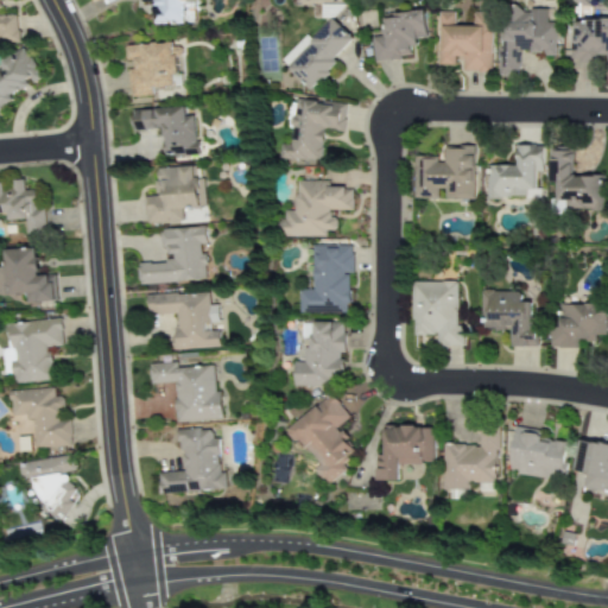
[(194,24),(192,0),(140,0),(140,4),(153,2),(153,25),(194,24)]
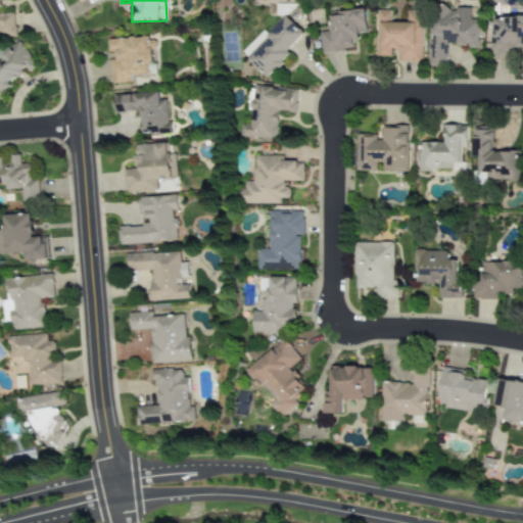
[(430,66),(446,66),(447,47),(478,47),(478,19),(471,19),(471,8),(431,8),(430,66)]
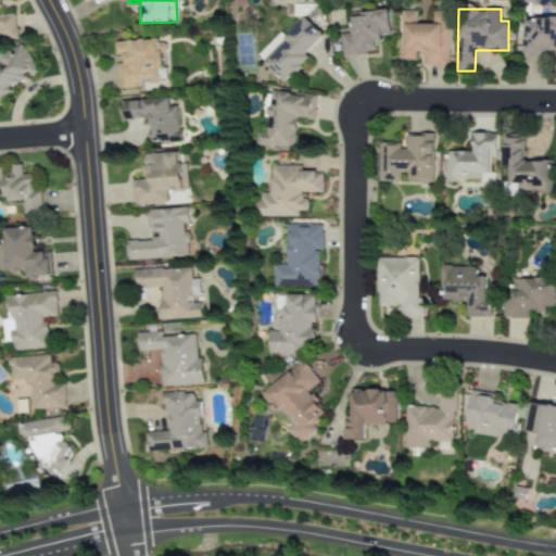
[(391,36),(389,11),(351,14),(352,34),(341,35),(342,55),(380,53),(378,37),(391,36)]
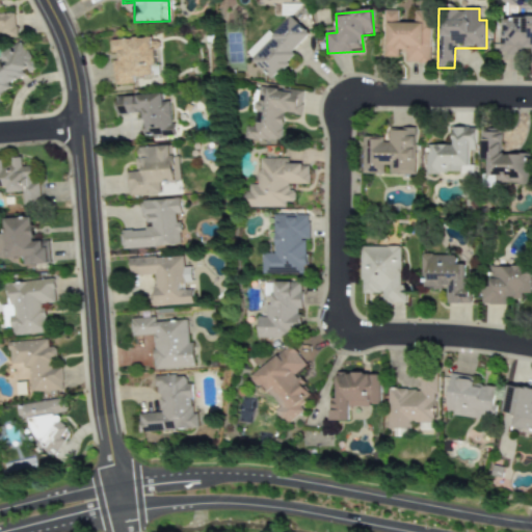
[(384,57),(398,57),(398,50),(405,50),(405,62),(430,62),(430,12),(415,12),(415,24),(399,24),(399,11),(384,11),(384,57)]
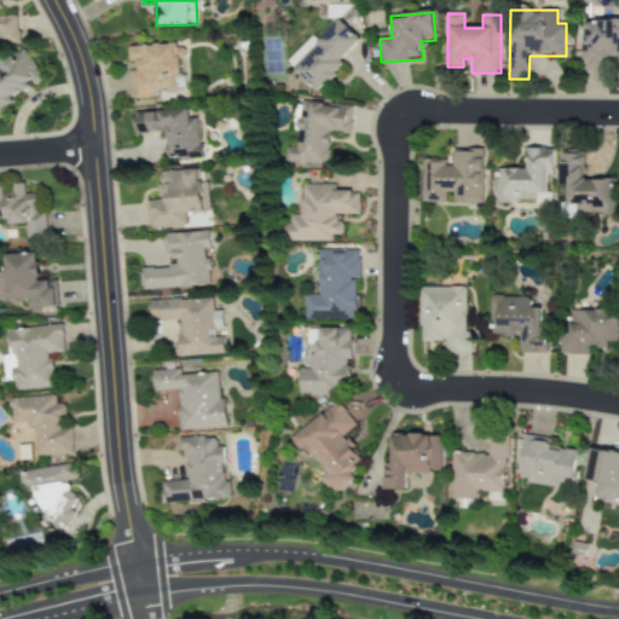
[(316,91),(363,42),(341,21),(294,70),(316,91)]
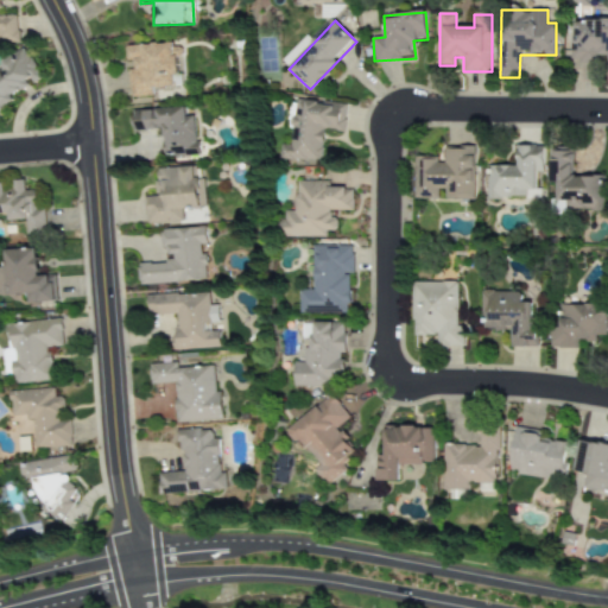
[(607,20),(572,20),(571,59),(607,59),(607,20)]
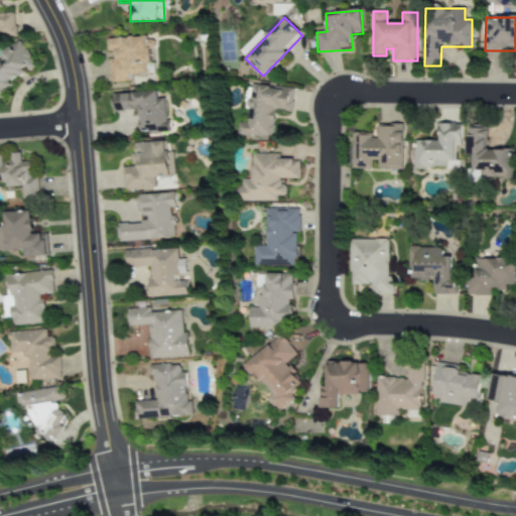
[(240,51),(247,57),(264,37),(257,31),(240,51)]
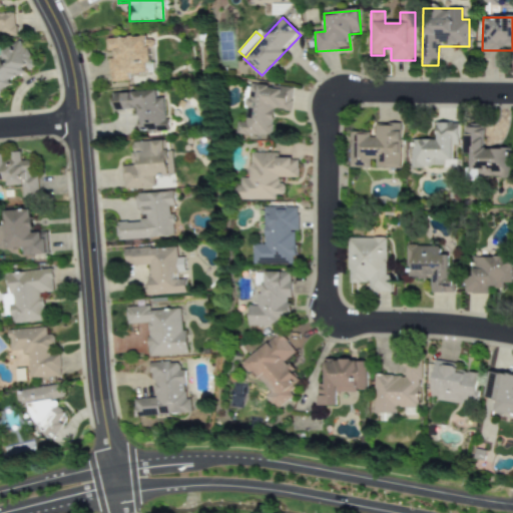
[(110,83),(129,81),(128,74),(149,73),(146,36),(107,39),(108,52),(114,51),(114,59),(108,59),(110,83)]
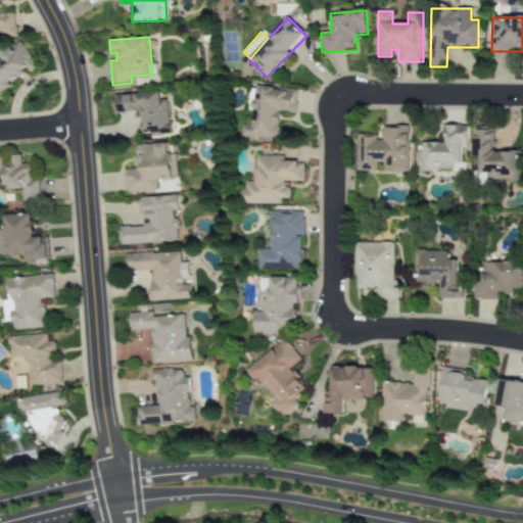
[(0,95),(12,90),(8,84),(27,74),(27,73),(35,68),(20,42),(0,52),(3,57),(0,58),(0,95)]
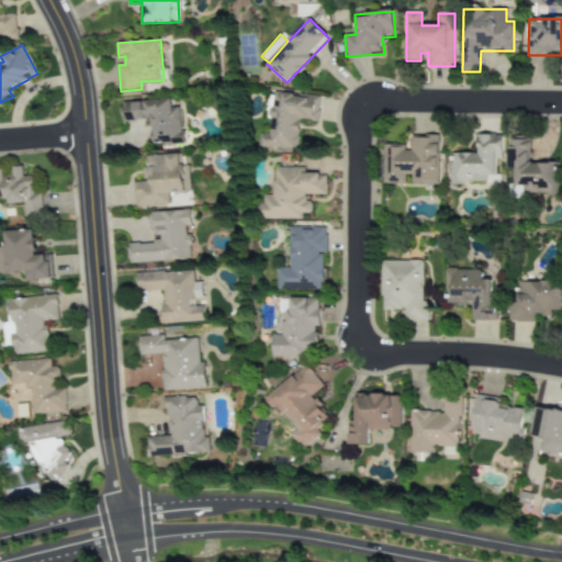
[(319,98),(274,91),(268,135),(259,134),(257,148),(278,150),(278,153),(294,155),(299,120),(316,122),(319,98)]
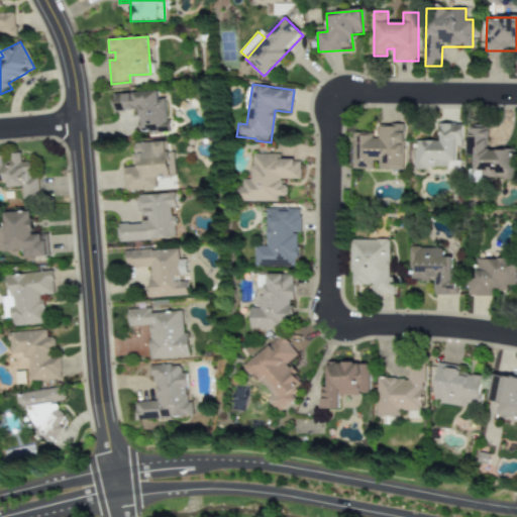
[(138,133),(167,132),(166,99),(158,99),(158,92),(113,94),(114,111),(138,110),(138,133)]
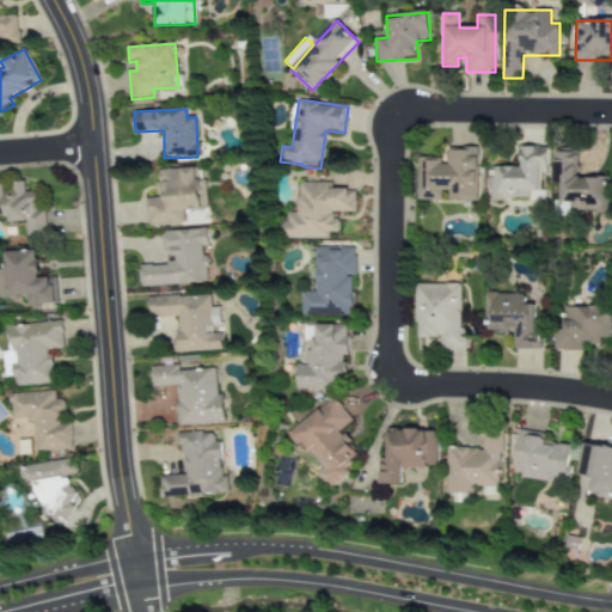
[(519,147),(519,167),(489,167),(490,201),(530,200),(530,191),(539,191),(538,173),(546,173),(546,147),(519,147)]
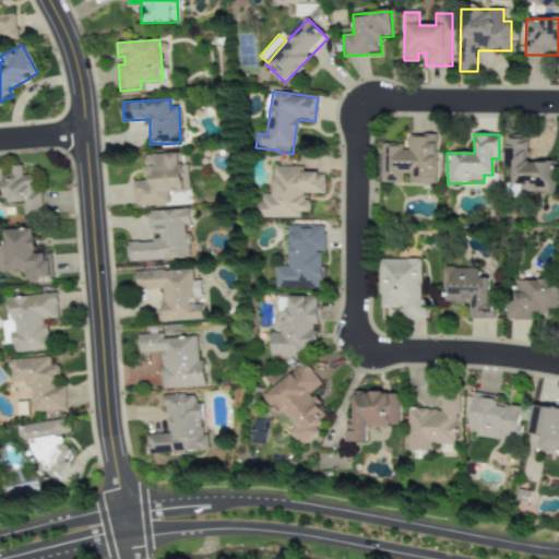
[(436,185),(436,137),(407,137),(407,146),(380,145),(380,182),(402,182),(402,175),(409,175),(408,183),(436,185)]
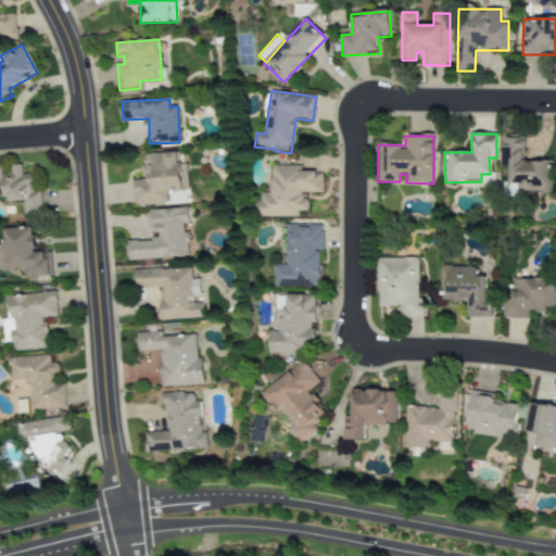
[(551,192),(552,162),(523,161),(523,139),(503,138),(502,167),(508,167),(507,184),(516,185),(516,191),(551,192)]
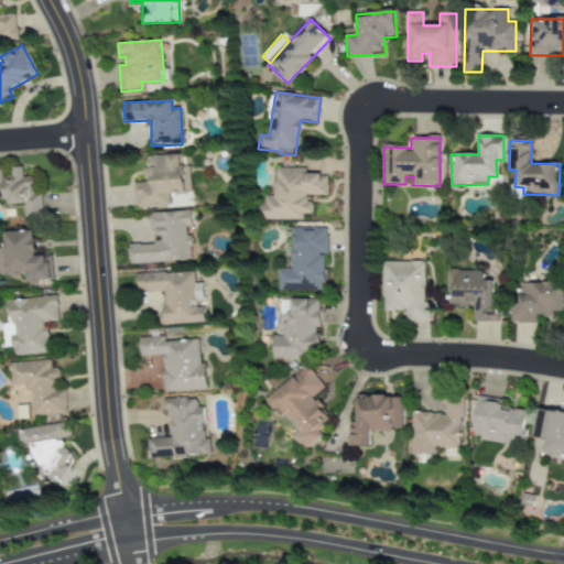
[(144,156),(145,182),(133,183),(136,208),(169,206),(169,194),(190,193),(187,154),(144,156)]
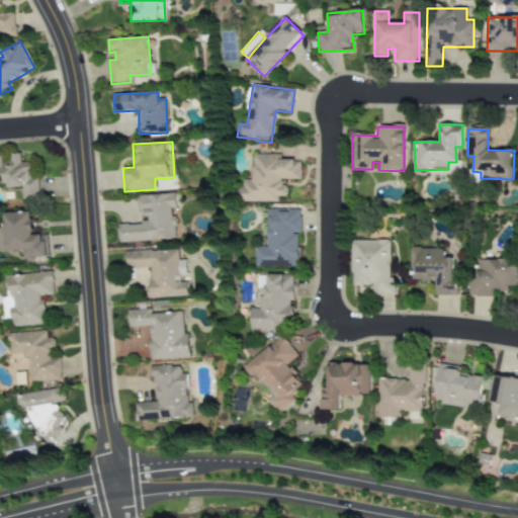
[(0,156),(0,182),(6,182),(7,188),(21,187),(22,201),(38,200),(36,177),(31,177),(30,162),(21,163),(21,155),(0,156)]
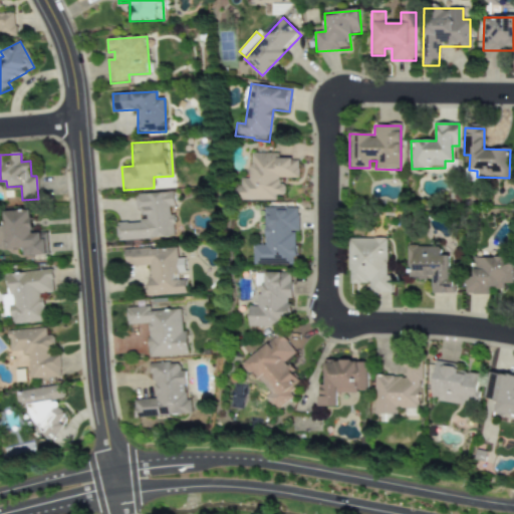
[(297,178),(297,159),(278,159),(278,154),(249,154),(250,179),(240,179),(240,187),(235,187),(235,201),(282,200),(282,179),(297,178)]
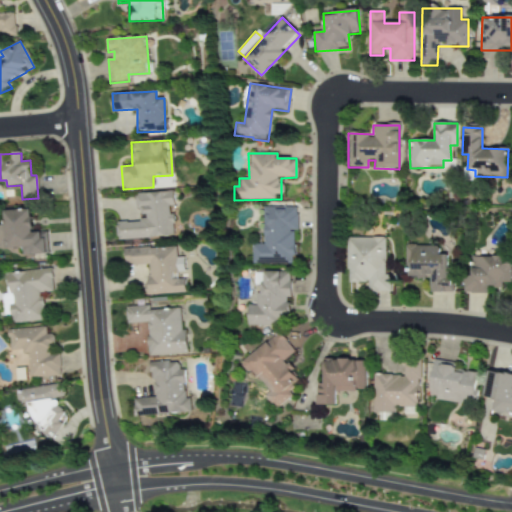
[(116,222),(117,240),(172,237),(170,206),(174,205),(173,191),(135,194),(136,210),(142,209),(143,221),(116,222)]
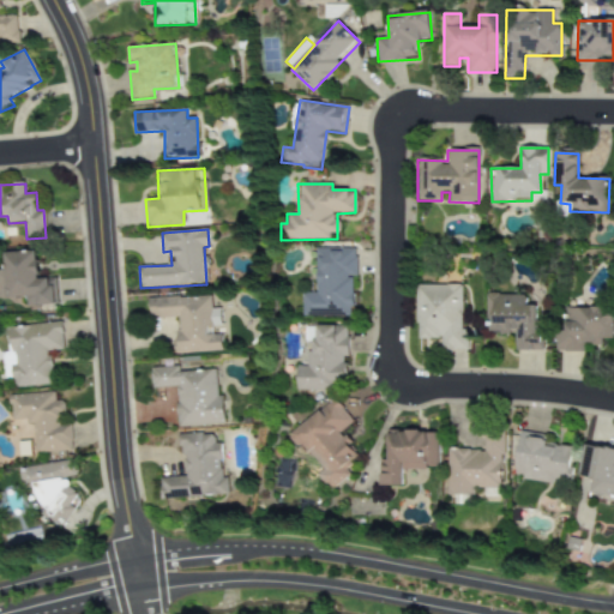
[(300,317),(351,317),(350,277),(356,277),(355,248),(314,248),(315,293),(300,293),(300,317)]
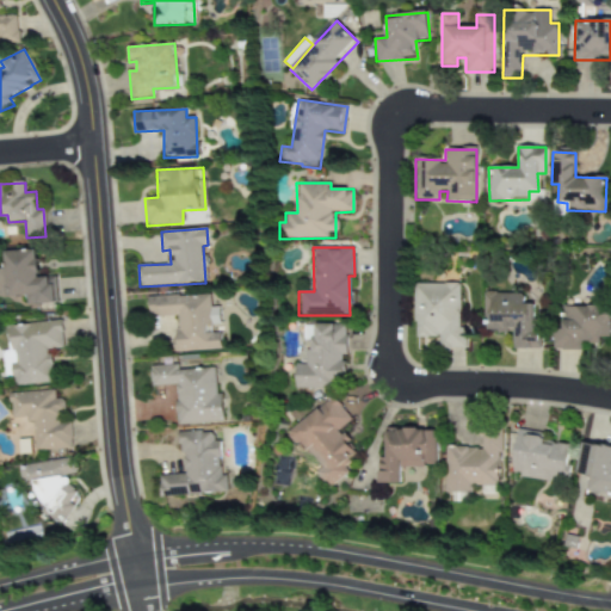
[(57,303),(56,277),(39,278),(38,251),(4,252),(5,269),(0,269),(0,296),(25,296),(25,304),(57,303)]
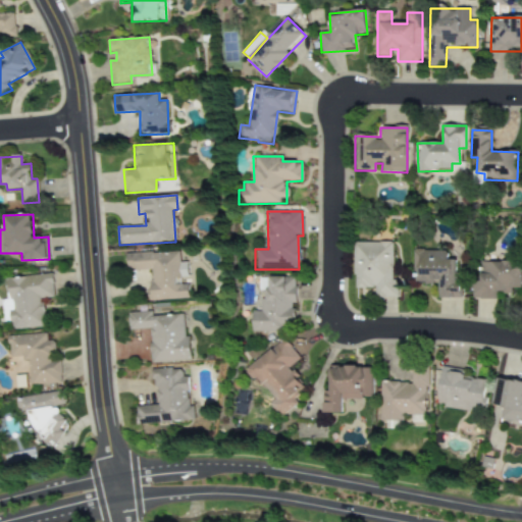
[(354,243),(355,289),(374,288),(375,299),(398,298),(398,278),(394,278),(393,242),(354,243)]
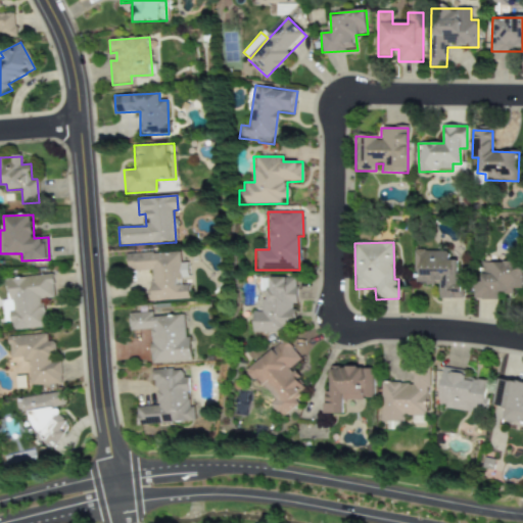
[(448,251),(414,251),(414,284),(440,284),(440,299),(460,299),(460,260),(448,260),(448,251)]
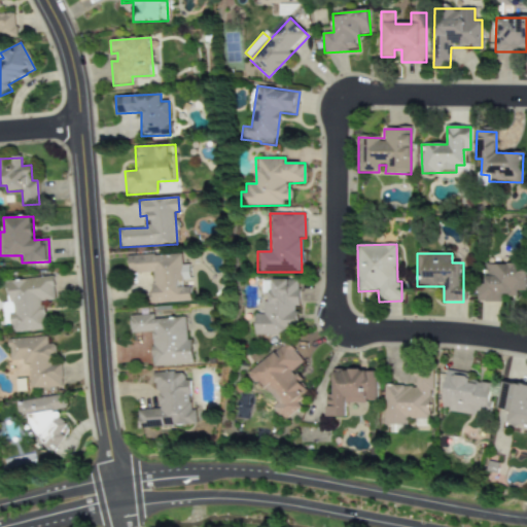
[(189,302),(189,287),(179,287),(179,280),(188,280),(187,265),(181,266),(180,254),(127,256),(128,274),(149,273),(151,304),(189,302)]
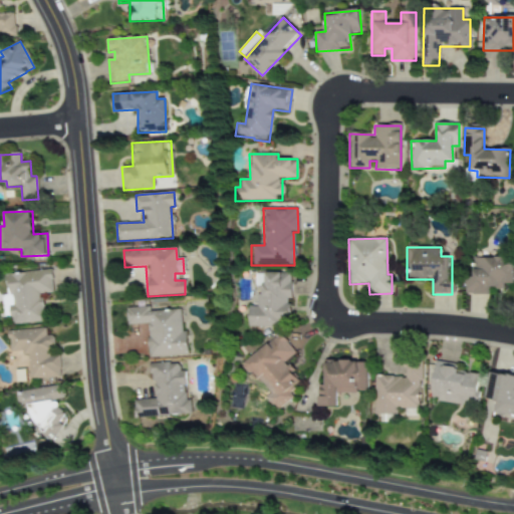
[(513,284),(513,258),(472,258),(472,277),(465,277),(465,294),(490,295),(490,289),(504,289),(504,284),(513,284)]
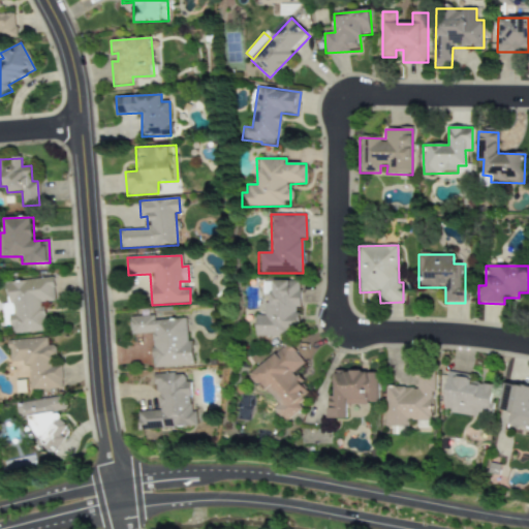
[(185,318),(153,320),(153,316),(129,317),(130,335),(151,334),(153,368),(193,366),(191,341),(186,341),(185,318)]
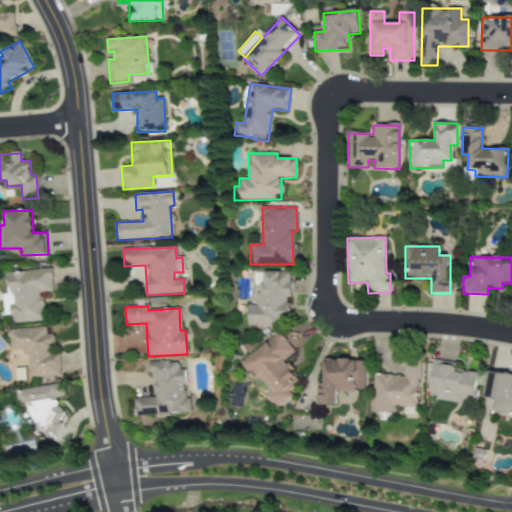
[(29,378),(60,377),(59,354),(49,354),(49,345),(53,345),(53,334),(45,335),(45,328),(8,329),(9,352),(28,351),(29,378)]
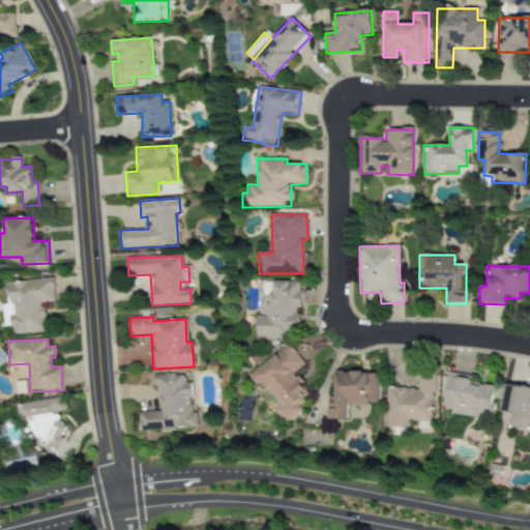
[(251,374),(285,422),(301,411),(296,403),(308,394),(293,373),(304,365),(290,345),(251,374)]
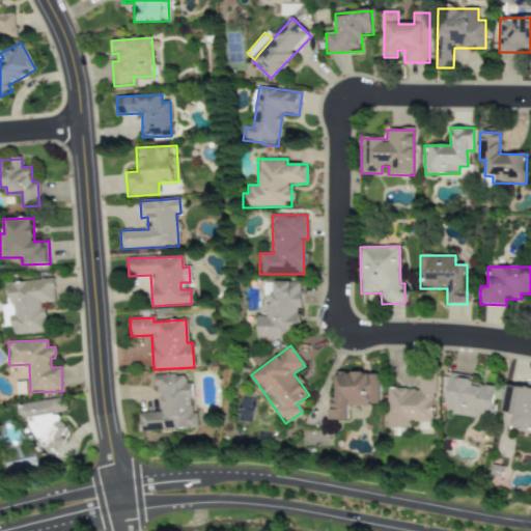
[(379,402),(379,373),(335,372),(334,398),(329,398),(328,421),(347,421),(348,407),(368,407),(368,402),(379,402)]
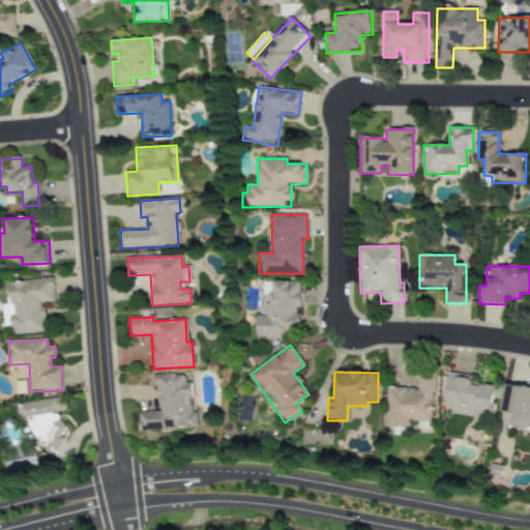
[(443,412),(491,419),(496,386),(471,382),(472,376),(449,373),(443,412)]
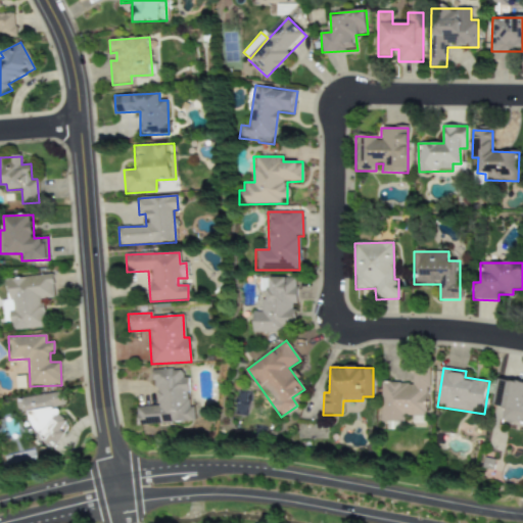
[(137,407),(138,426),(191,422),(188,377),(182,378),(182,369),(154,370),(156,406),(137,407)]
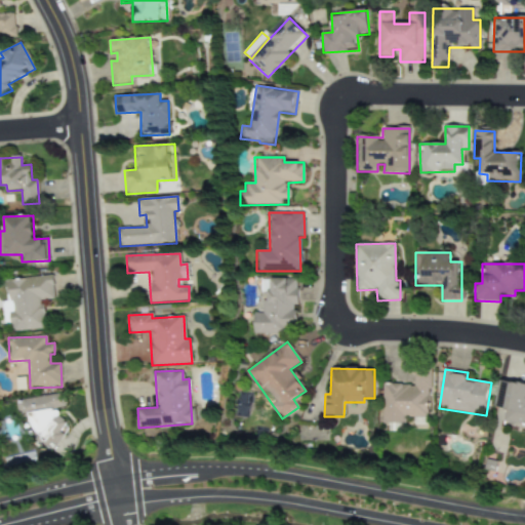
[(382,384),(381,422),(404,423),(404,416),(430,417),(431,371),(414,371),(413,385),(382,384)]
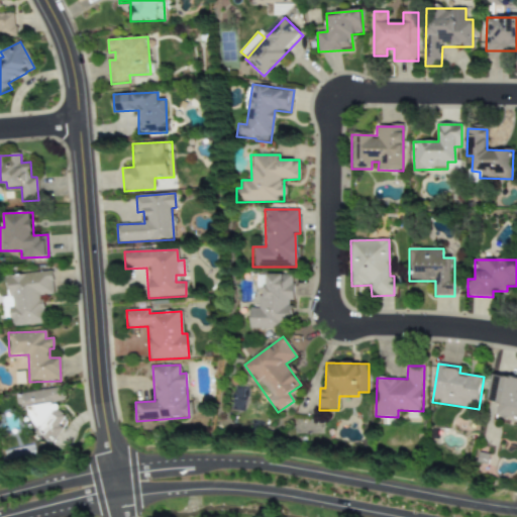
[(516,378),(492,375),(488,402),(497,403),(495,417),(516,419),(516,378)]
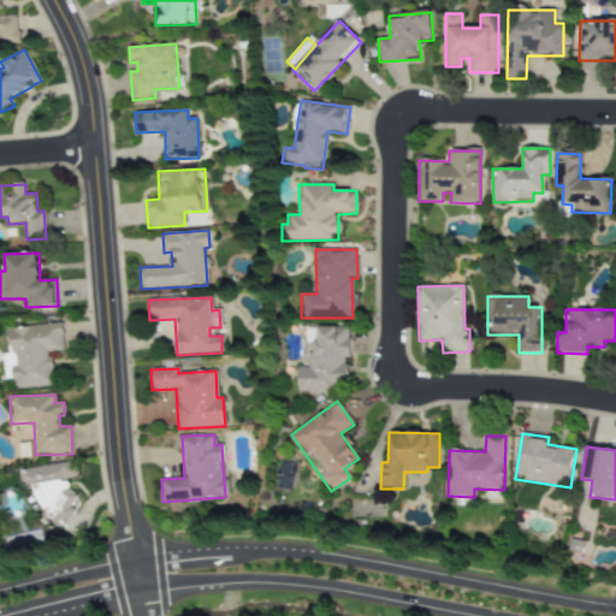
[(18,471),(21,486),(35,485),(41,523),(75,519),(69,479),(78,478),(76,462),(18,471)]
